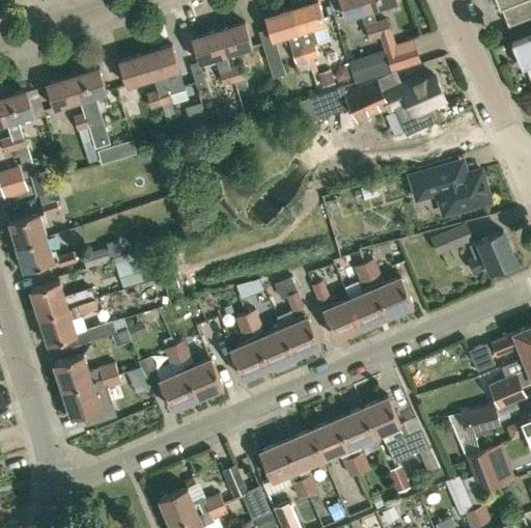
[(303,0),(305,5),(291,9),(299,33),(307,60),(313,59),(318,57),(314,45),(318,44),(313,28),(323,26),(325,25),(325,24),(317,1),(314,2),(313,0),(303,0)]
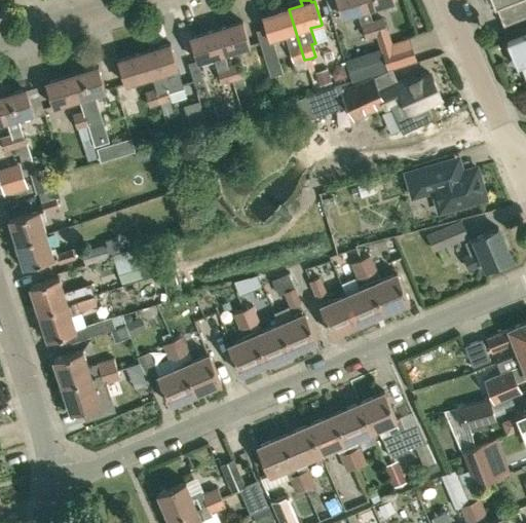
[(368,10),(364,0),(335,0),(342,19),(357,13),(365,42),(377,38),(368,10)]
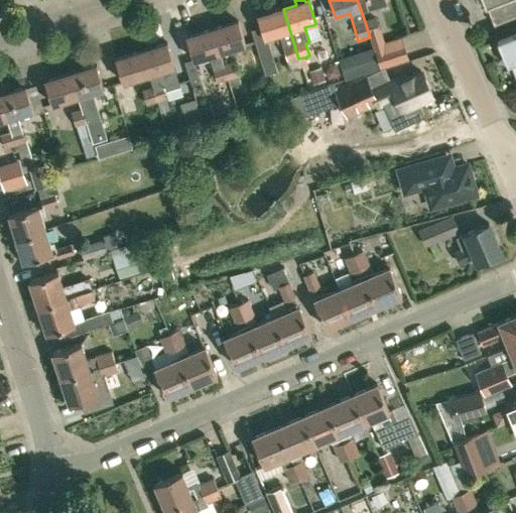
[(357,0),(361,10),(386,2),(385,0),(357,0)]
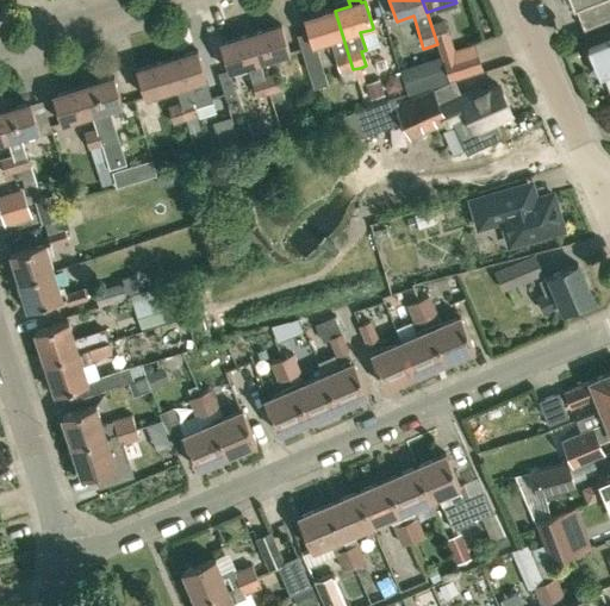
[(609,0),(564,0),(567,7),(573,5),(583,30),(609,18),(609,0)]
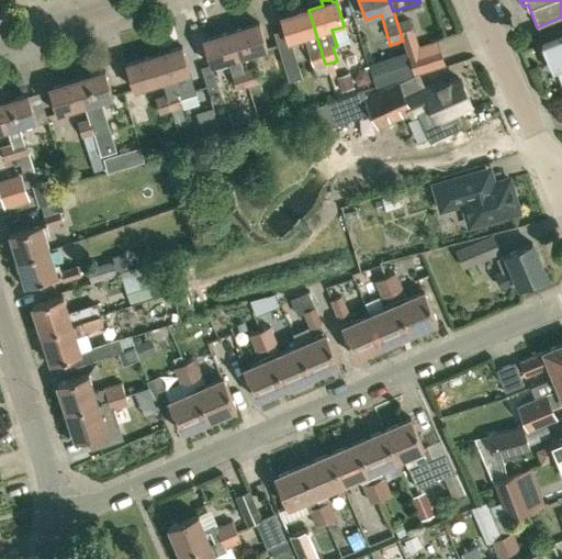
[(288,43),(278,46),(281,56),(292,53),(290,43),(303,38),(316,79),(328,76),(325,64),(316,35),(308,10),(280,19),(284,31),(288,43)]
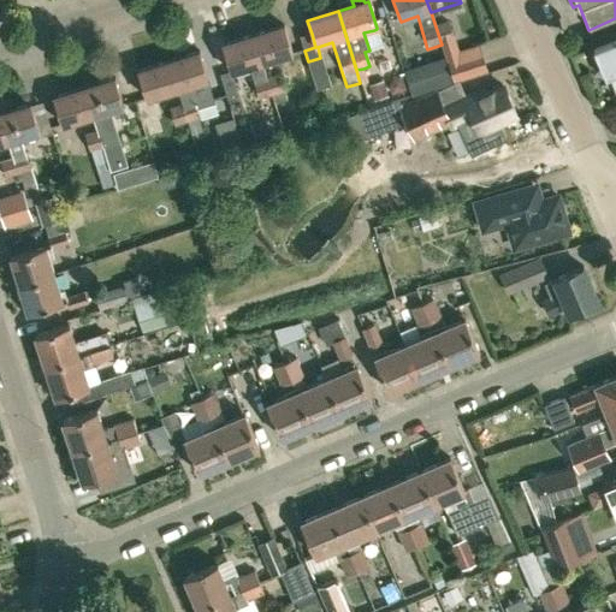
[(436,28),(442,45),(452,41),(454,41),(449,23),(436,28)]
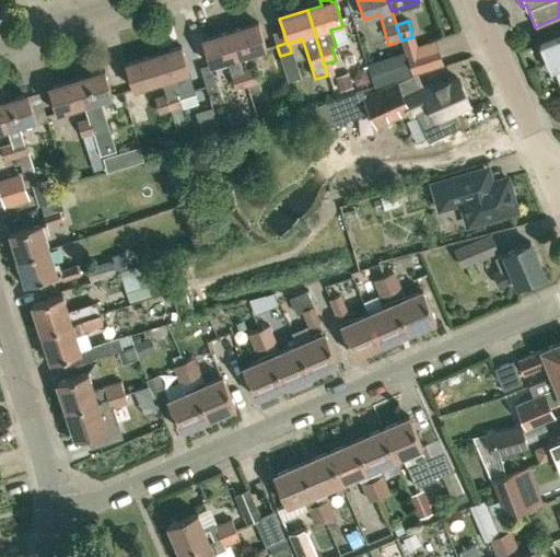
[(257,25),(230,34),(237,58),(265,50),(257,25)]
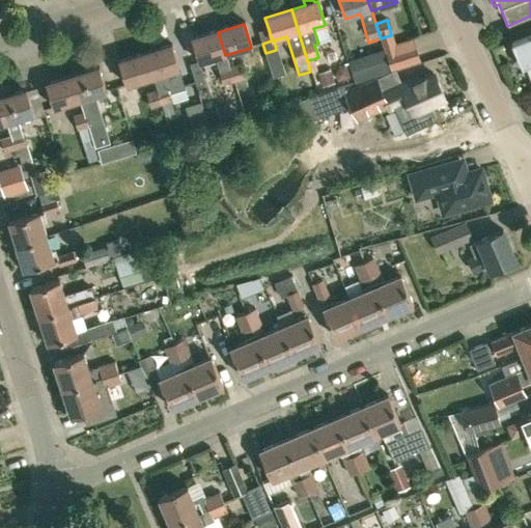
[(225,55),(218,32),(192,40),(199,63),(215,58),(223,87),(233,84),(229,70),(225,55)]
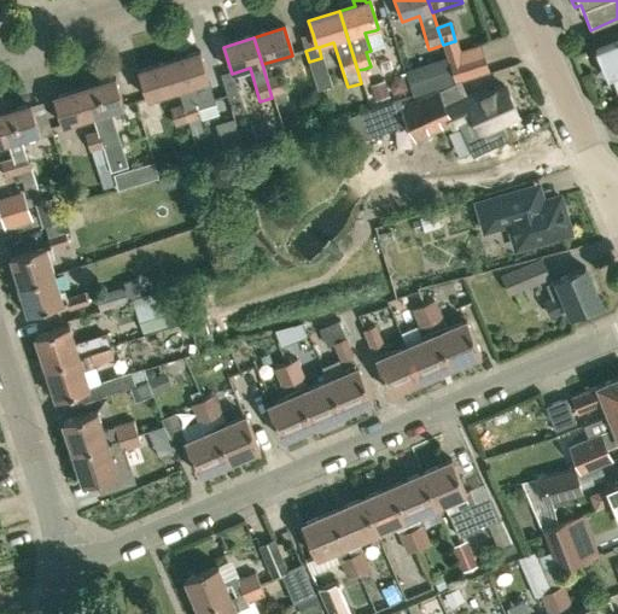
[(617,41),(611,45),(610,44),(608,44),(610,46),(595,51),(607,82),(611,81),(617,98),(617,41)]
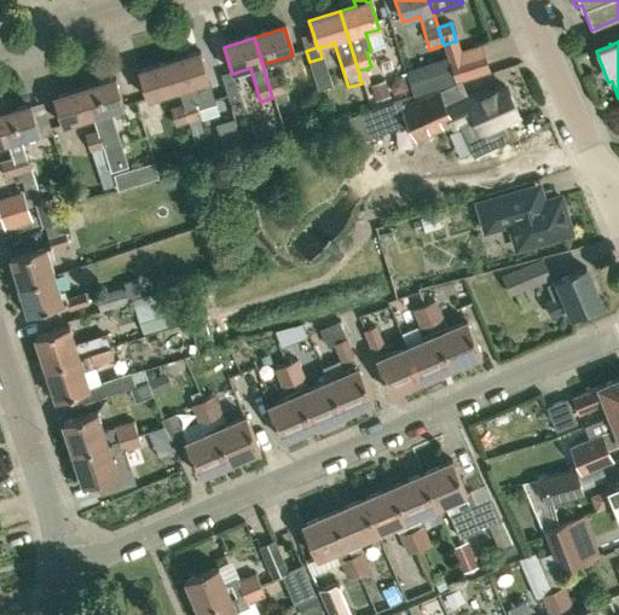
[(169,64),(178,91),(208,82),(200,54),(169,64)]
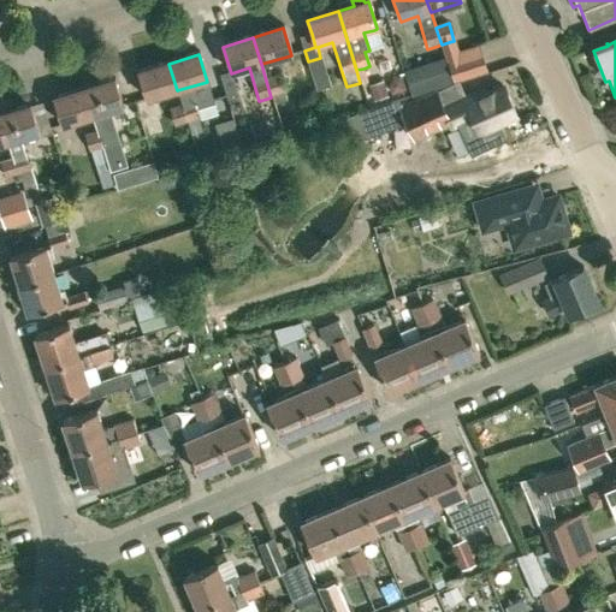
[(483,54),(448,64),(452,82),(487,73),(483,54)]
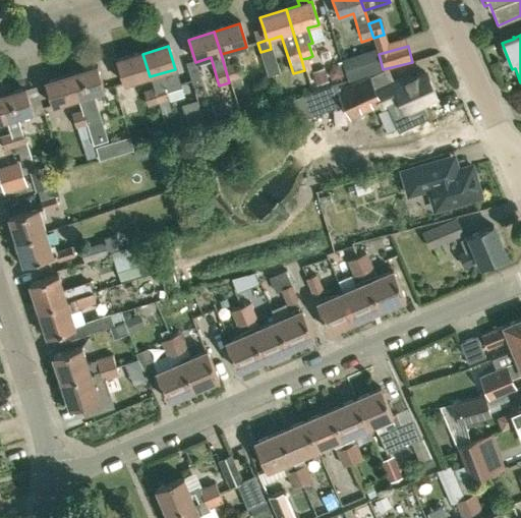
[(348,83),(383,73),(375,52),(342,62),(348,83)]
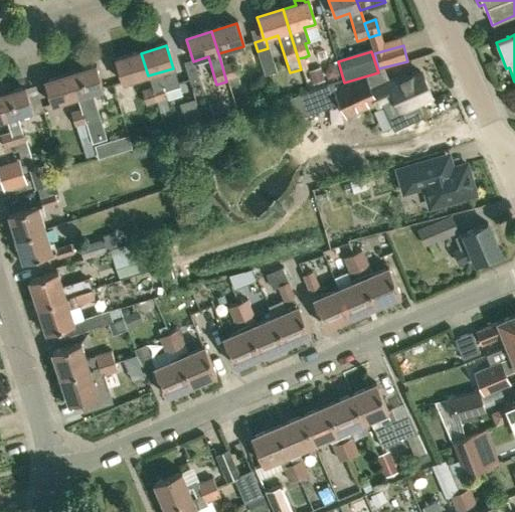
[(148,75),(141,53),(115,60),(122,83),(148,75)]
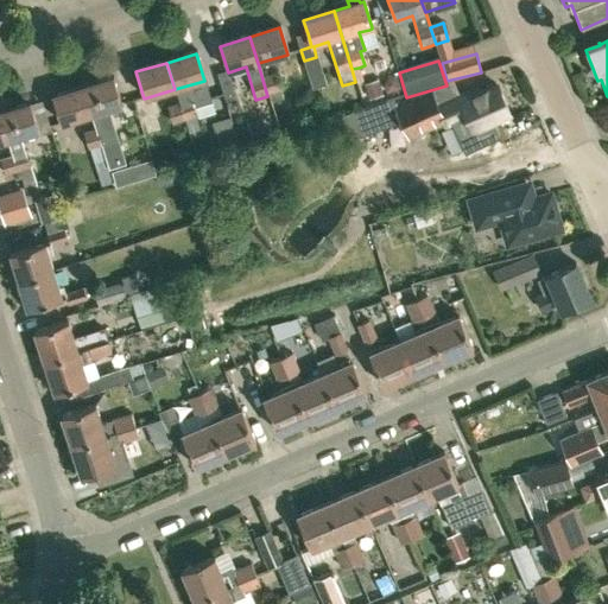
[(276,75),(263,80),(267,96),(282,93),(276,75)]
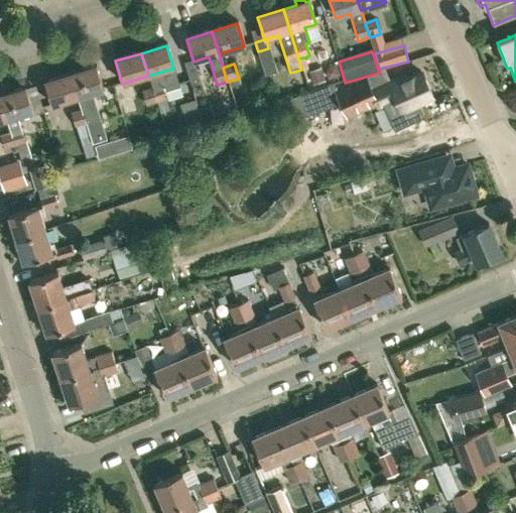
[(273,63),(262,67),(265,77),(276,74),(273,63)]
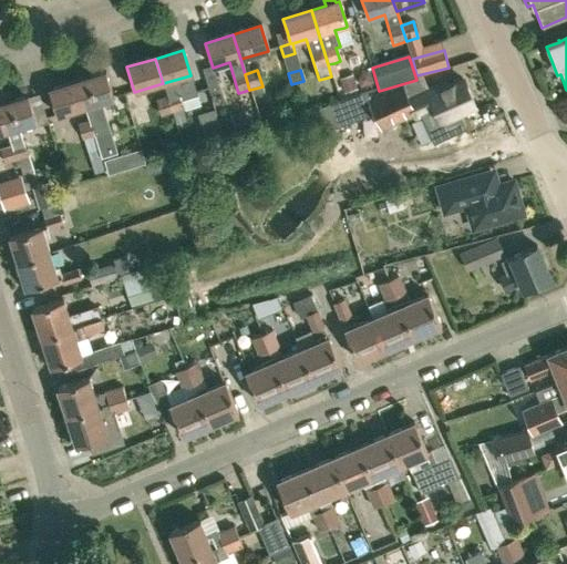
[(369,70),(354,75),(359,89),(374,83),(369,70)]
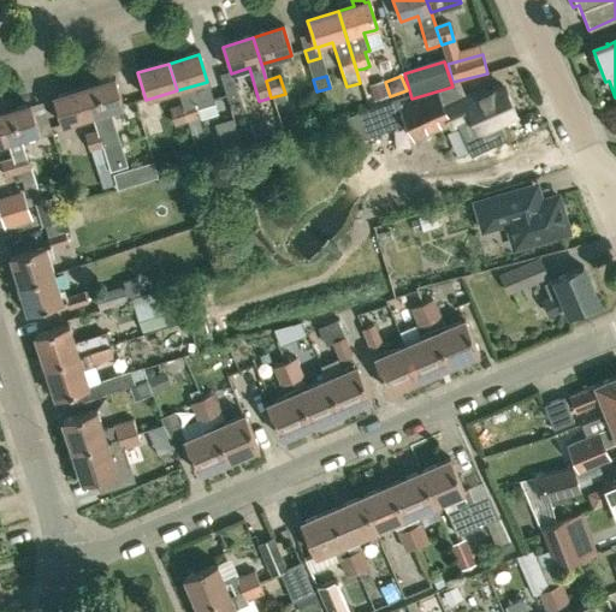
[(92,117),(96,134),(101,148),(116,144),(106,112),(123,107),(114,81),(84,89),(92,117)]
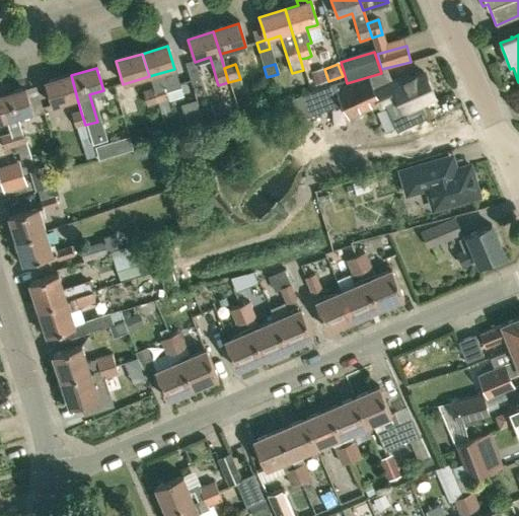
[(311,73),(314,86),(327,82),(323,69),(311,73)]
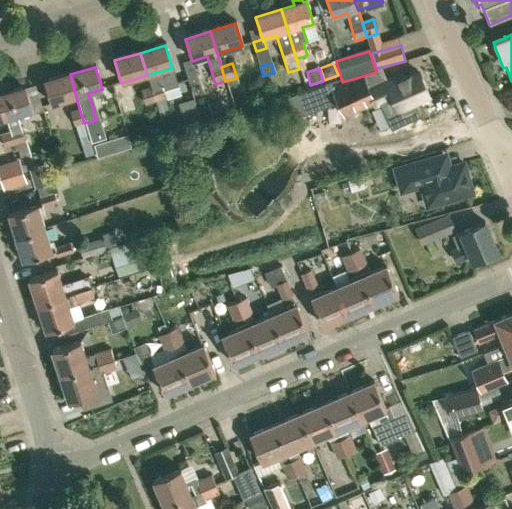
[(363,79),(356,82),(367,106),(373,103),(374,104),(375,107),(380,105),(392,130),(419,118),(412,104),(428,97),(417,73),(402,80),(401,76),(387,83),(368,91),(363,79)]
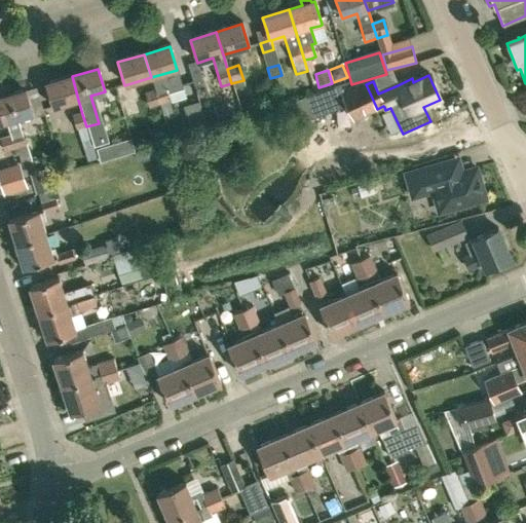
[(78,100),(72,76),(45,84),(52,108),(78,100)]
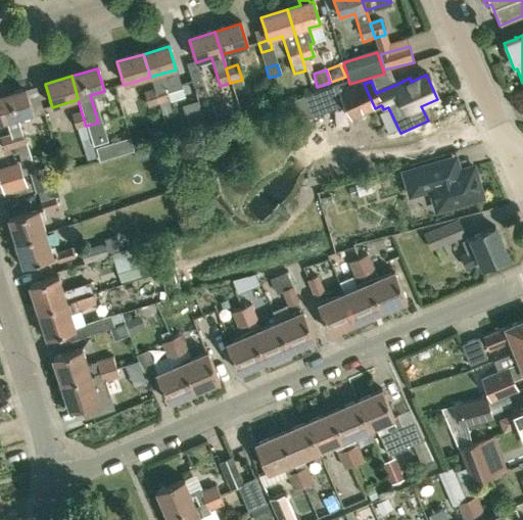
[(203,86),(200,76),(191,79),(194,89),(203,86)]
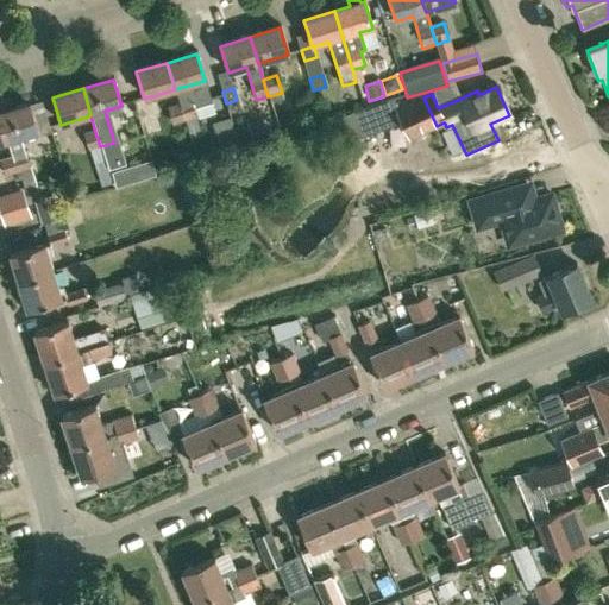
[(393,101),(336,121),(345,145),(402,124),(408,138),(437,126),(424,98),(396,109),(393,101)]
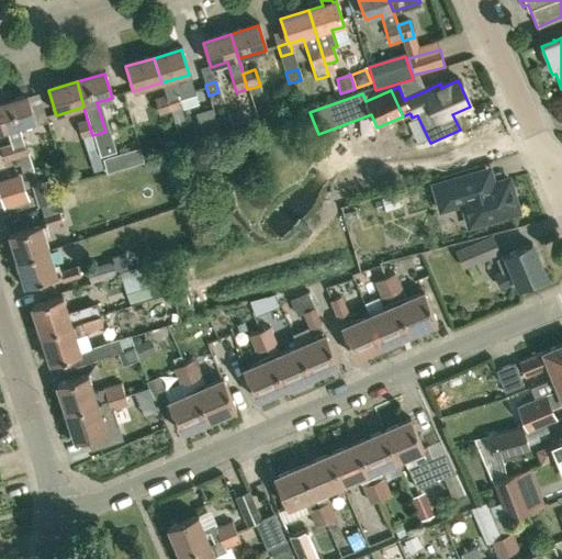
[(166,97),(170,112),(182,109),(178,93),(166,97)]
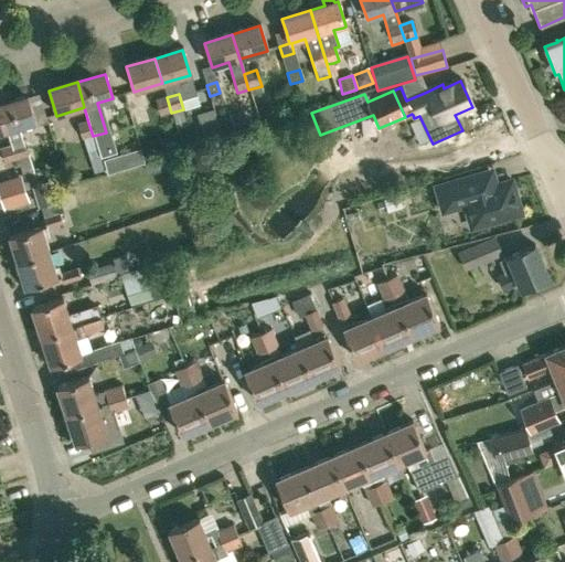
[(0,109),(7,131),(11,147),(16,160),(18,159),(28,156),(18,128),(35,123),(31,106),(28,97),(0,105),(0,109)]
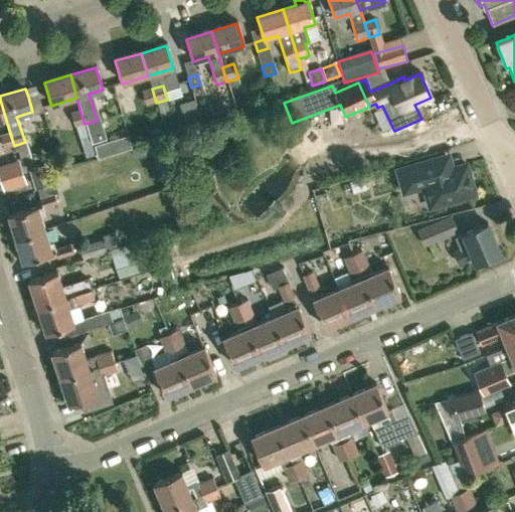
[(156,103),(152,89),(142,92),(146,107),(156,103)]
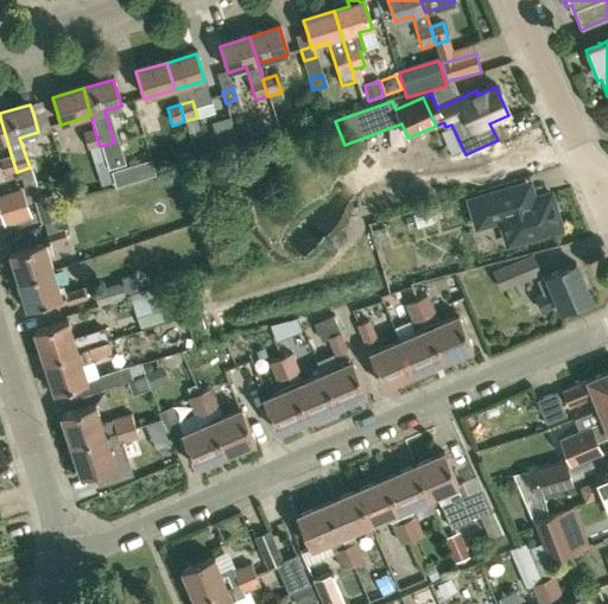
[(100,146),(95,132),(83,135),(88,150),(100,146)]
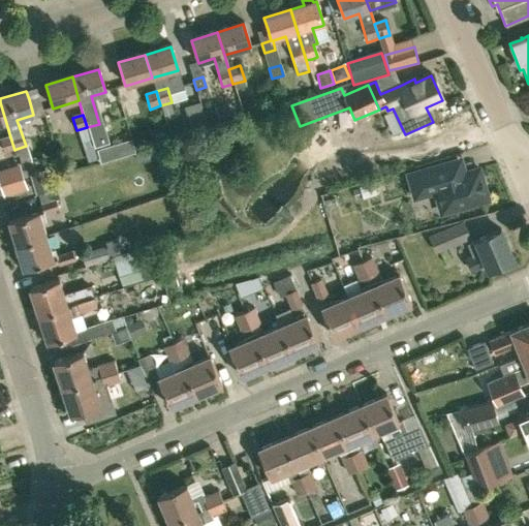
[(14,150),(10,137),(0,141),(0,144),(3,153),(14,150)]
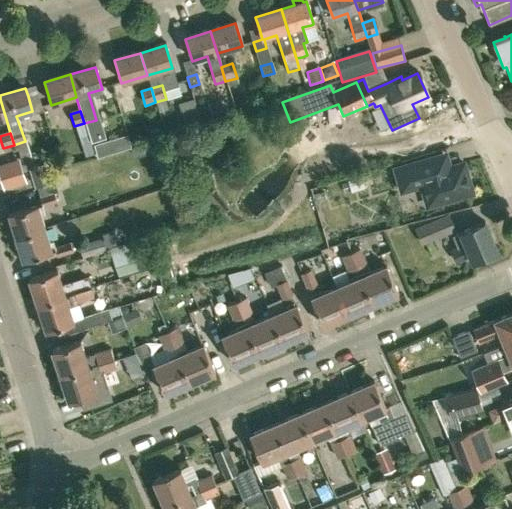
[(116,154),(112,142),(95,147),(99,159),(116,154)]
